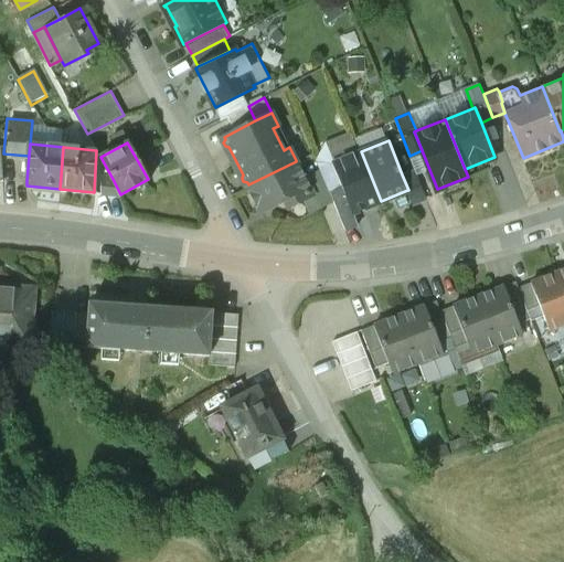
[(361,151),(333,162),(343,187),(353,212),(381,201),(361,151)]
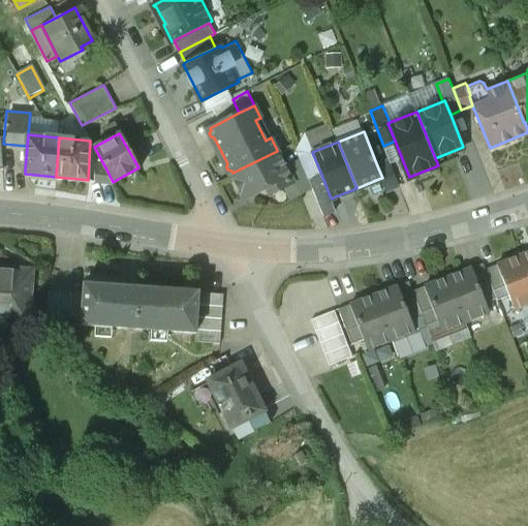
[(277,151),(233,173),(245,196),(267,185),(271,192),(292,181),(277,151)]
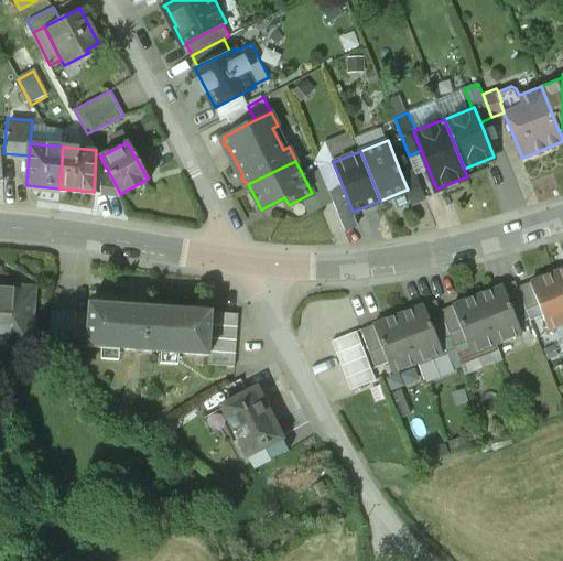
[(425,196),(414,169),(401,174),(408,190),(407,190),(412,202),(425,196)]
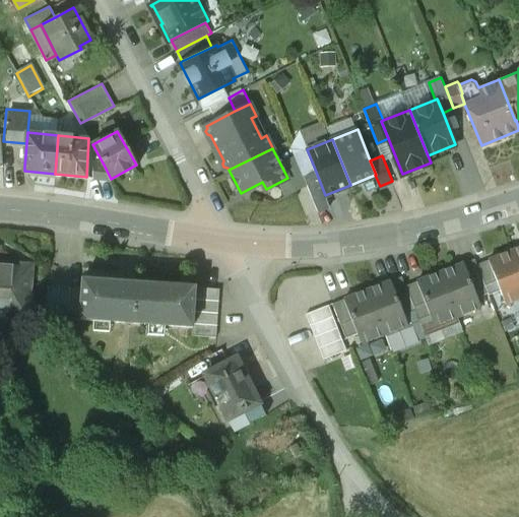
[(104,165),(93,165),(92,177),(111,179),(104,165)]
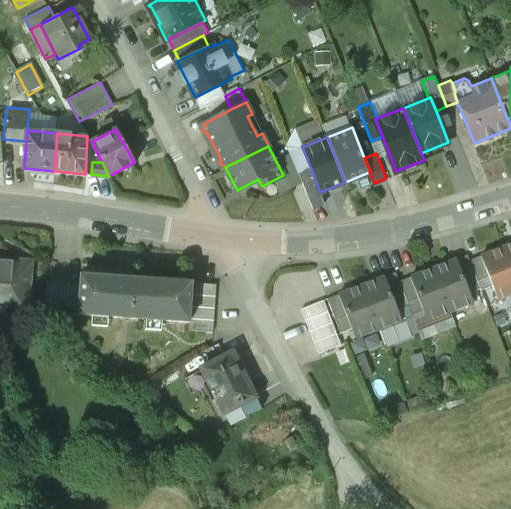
[(320,192),(311,169),(299,174),(313,208),(324,203),(320,192)]
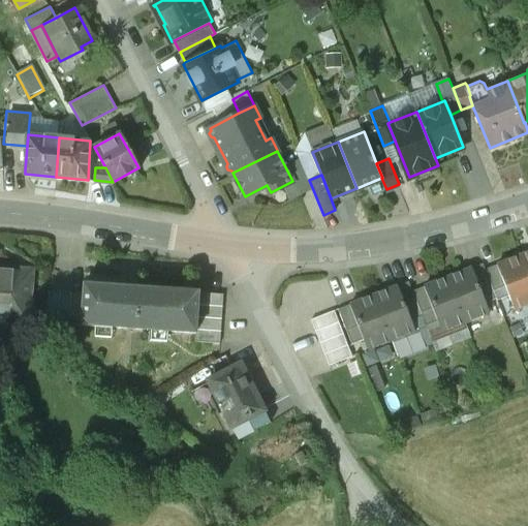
[(527,273),(521,254),(497,264),(509,295),(515,309),(527,304),(527,273)]
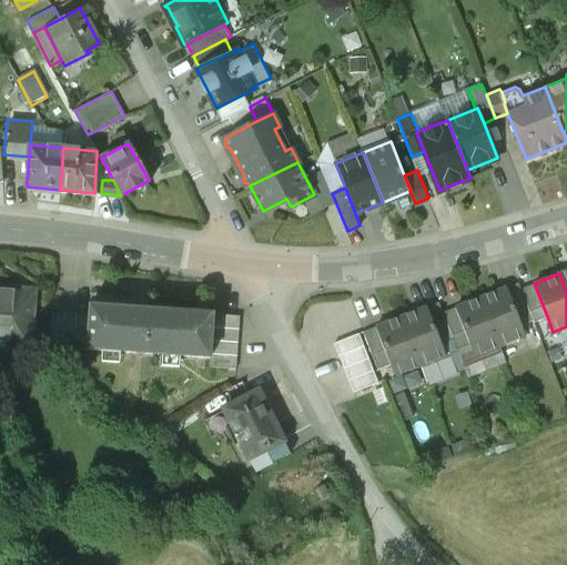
[(519,281),(507,286),(522,324),(534,319),(522,288),(519,281)]
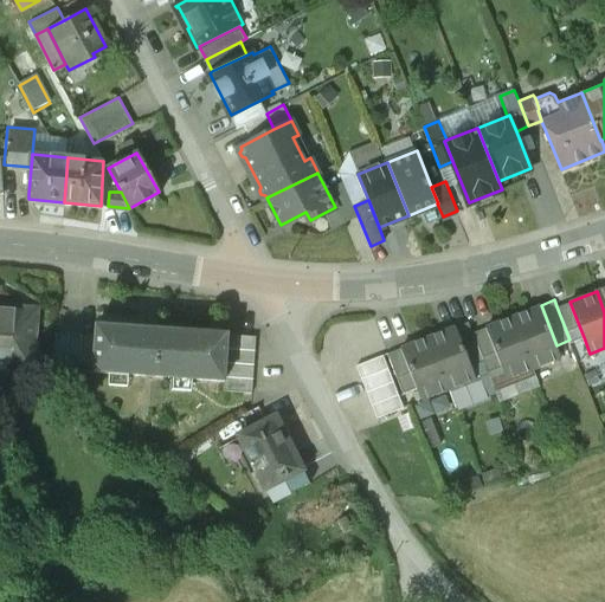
[(570,302),(557,306),(570,340),(571,342),(584,337),(570,302)]
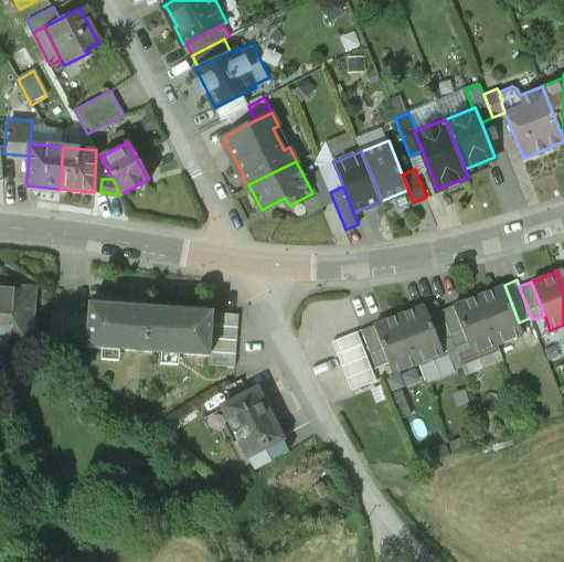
[(20,286),(0,284),(0,333),(10,336),(10,342),(31,345),(35,294),(20,293),(20,286)]
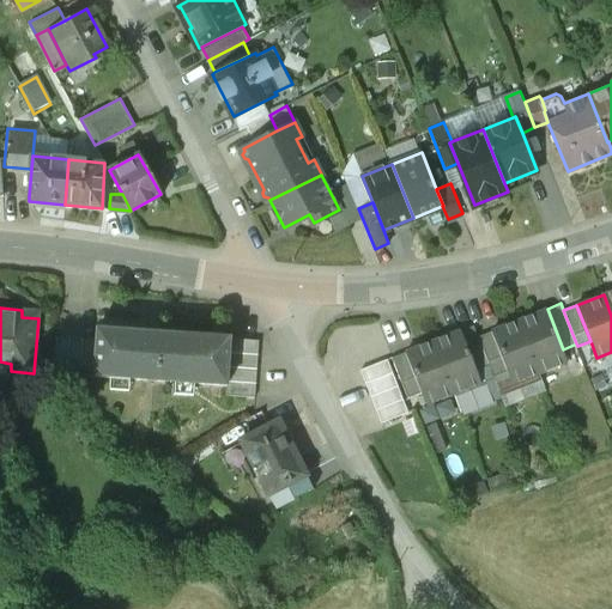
[(563,349),(547,309),(520,320),(540,372),(568,361),(563,349)]
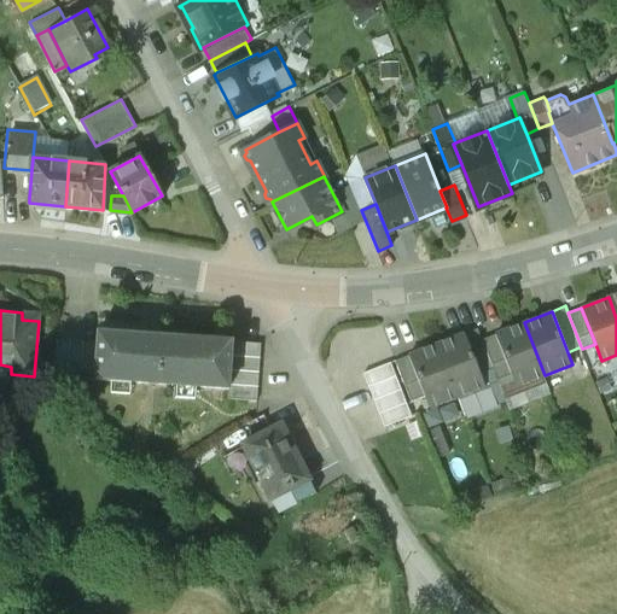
[(524,322),(496,333),(512,373),(517,386),(545,375),(524,322)]
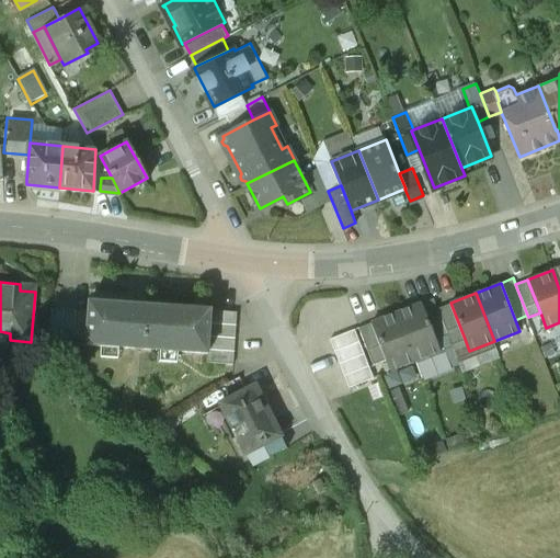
[(434,297),(422,302),(436,339),(448,334),(438,307),(434,297)]
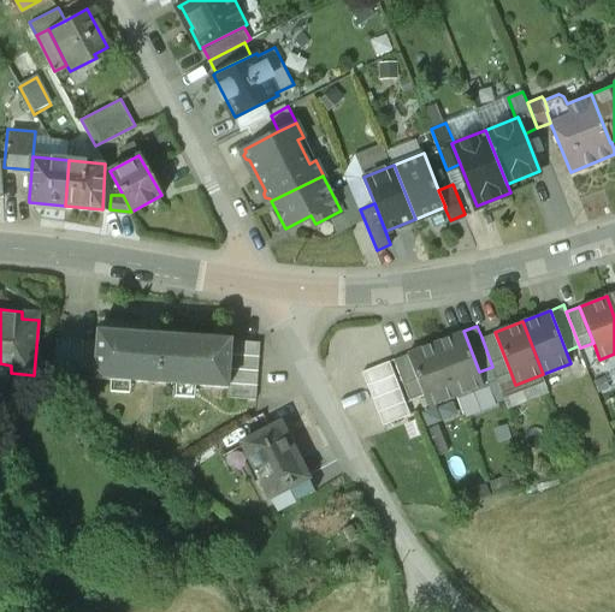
[(232,338),(99,328),(98,339),(95,368),(95,376),(229,386),(232,338)]
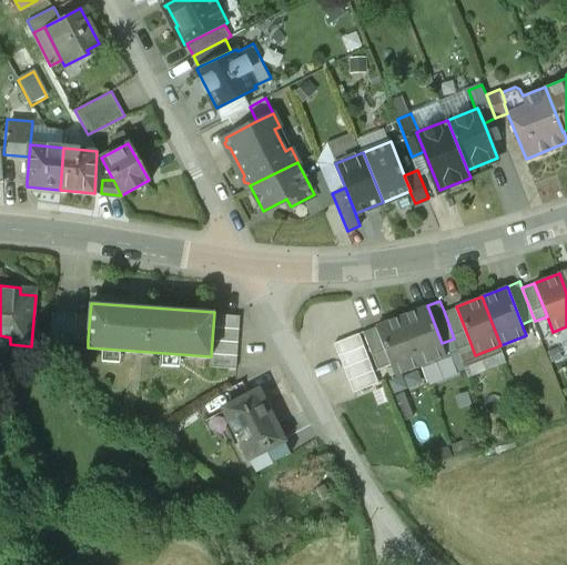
[(427,305),(402,315),(421,364),(446,354),(442,343),(427,305)]
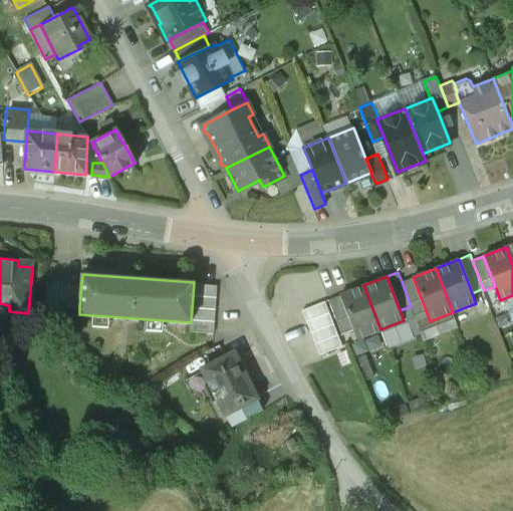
[(426,310),(413,277),(402,281),(411,306),(415,315),(426,310)]
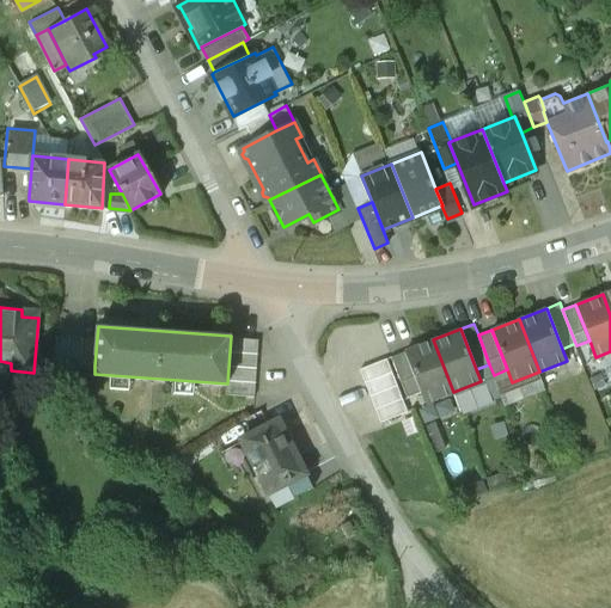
[(97,337),(55,335),(54,362),(95,366),(97,337)]
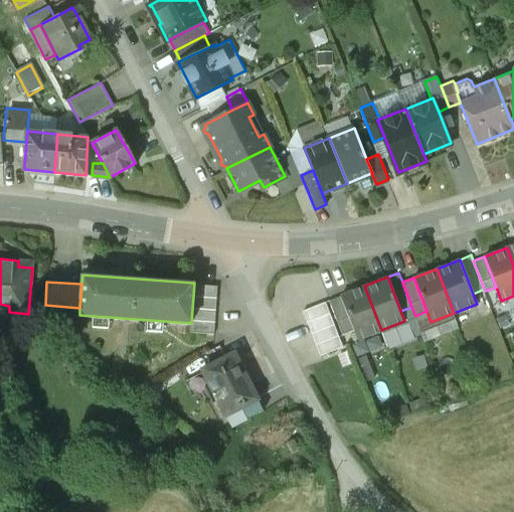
[(218,285),(194,283),(191,323),(190,331),(214,332),(218,285)]
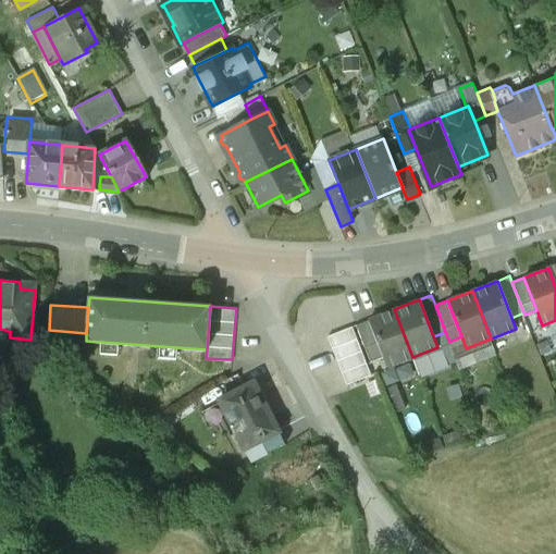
[(394,309),(369,319),(383,356),(387,367),(412,357),(394,309)]
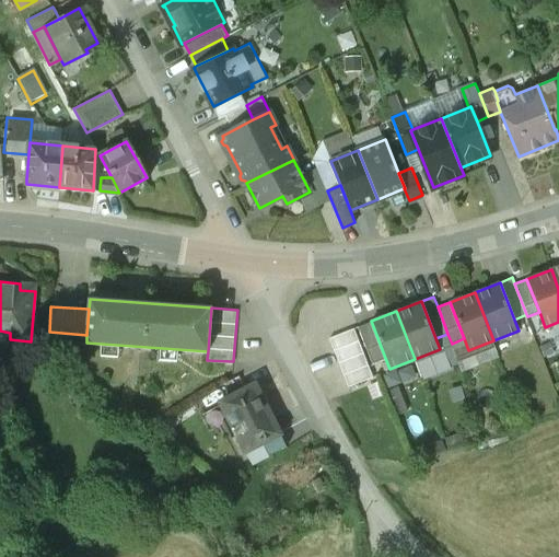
[(385,358),(371,321),(359,325),(373,362),(385,358)]
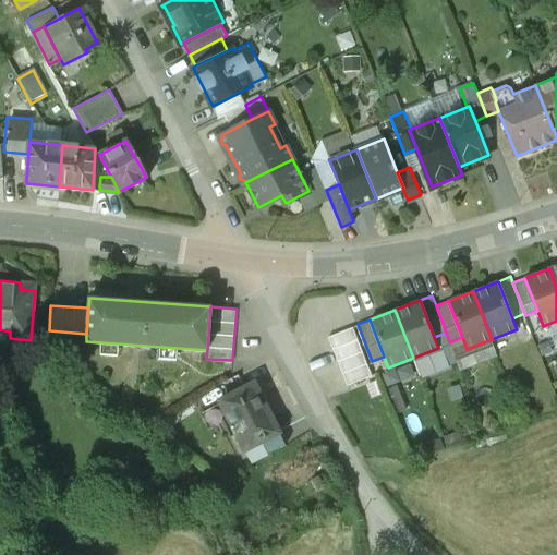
[(329,335),(334,347),(358,337),(353,325),(329,335)]
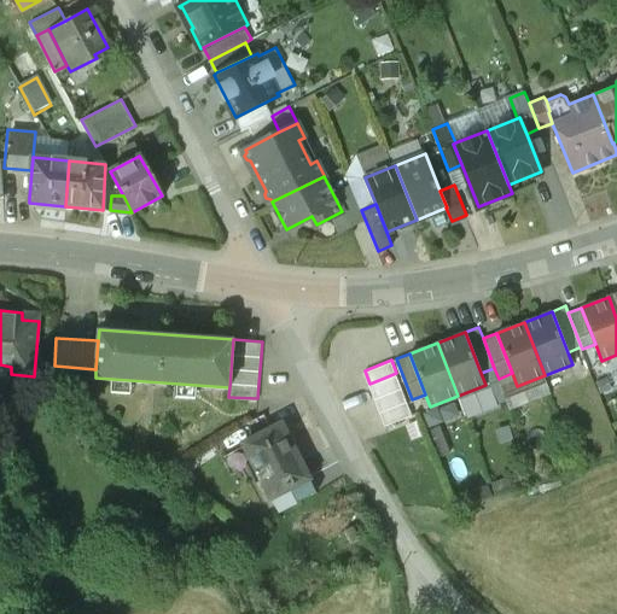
[(370,384),(374,397),(401,386),(396,373),(370,384)]
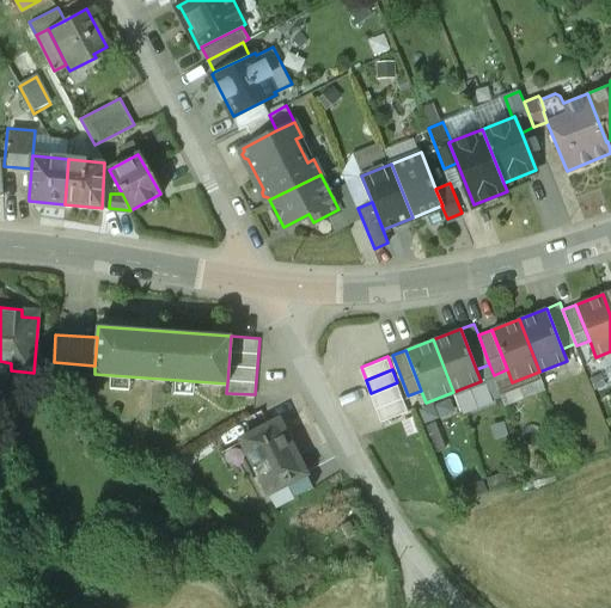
[(371,393),(376,406),(402,395),(397,382),(371,393)]
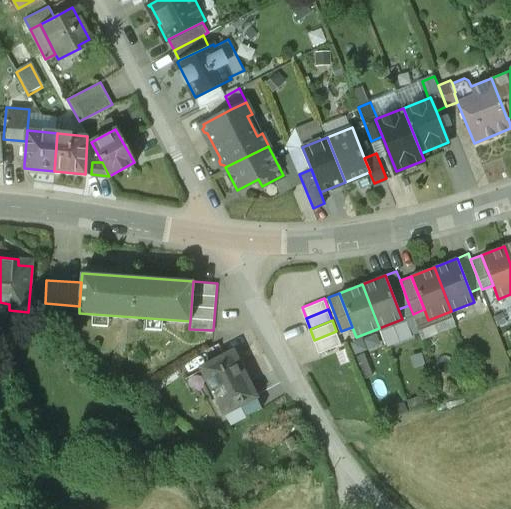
[(314,340),(318,351),(341,342),(336,331),(314,340)]
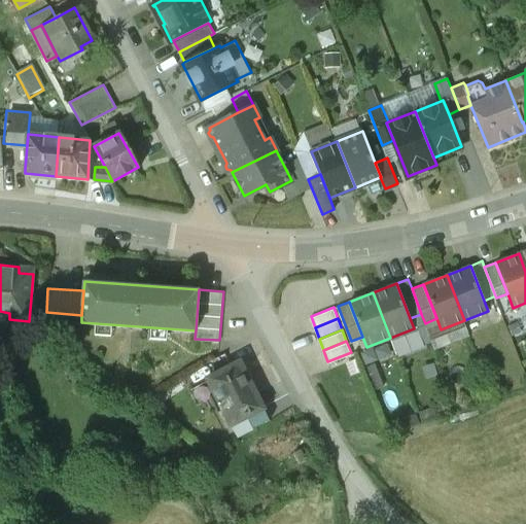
[(240,363),(208,379),(231,423),(261,408),(240,363)]
